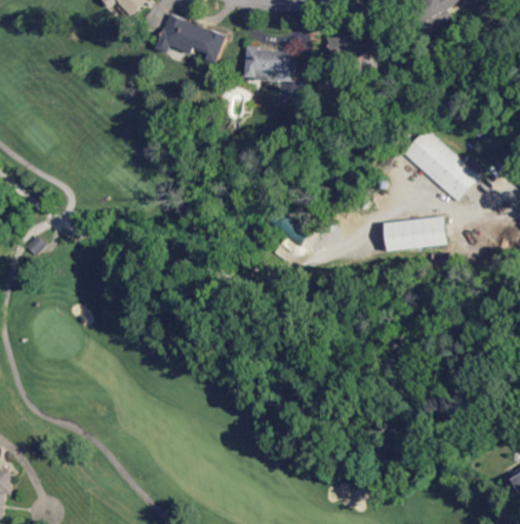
[(147,0),(130,16),(122,8),(114,0),(147,0)]
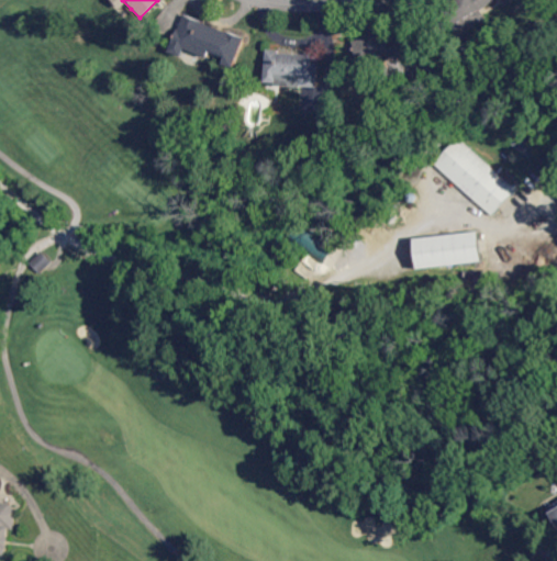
[(490,0),(479,8),(485,17),(464,31),(456,36),(450,27),(438,35),(430,21),(439,14),(444,12),(442,9),(454,0),(490,0)]
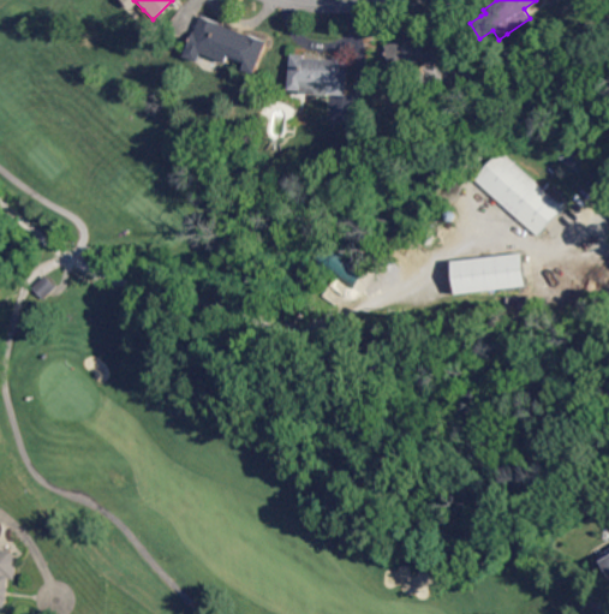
[(256,58),(254,66),(251,73),(239,69),(242,65),(242,63),(226,57),(225,60),(224,61),(219,59),(215,59),(198,52),(195,60),(193,60),(181,55),(185,47),(186,43),(187,40),(189,37),(189,36),(196,18),(197,15),(225,25),(227,27),(228,27),(230,28),(249,35),(258,39),(263,41),(261,48),(256,58)]
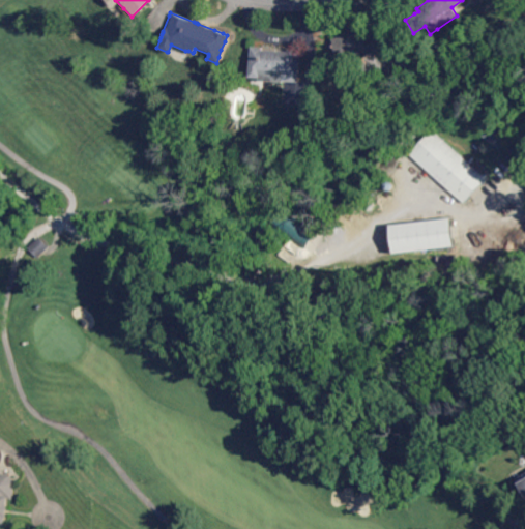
[(363,35),(380,29),(386,47),(387,51),(385,51),(371,56),(370,56),(369,57),(368,54),(367,54),(359,57),(361,63),(357,64),(353,65),(352,66),(350,60),(336,65),(330,51),(334,50),(330,37),(342,34),(361,27),(363,35)]
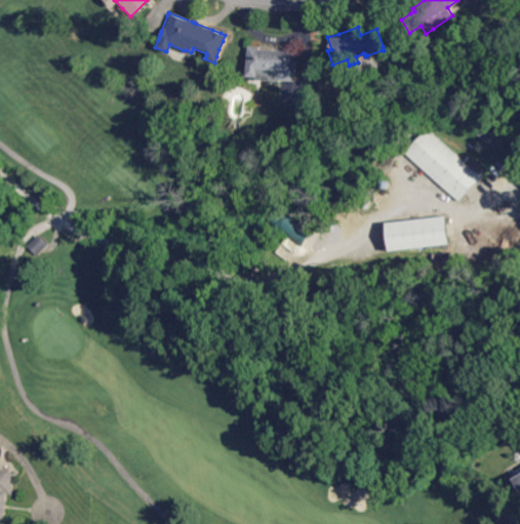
[(282,51),(282,49),(294,50),(292,81),(277,80),(277,81),(276,81),(252,80),(252,78),(242,77),(244,46),(256,47),(257,47),(257,50),(281,51),(282,51)]
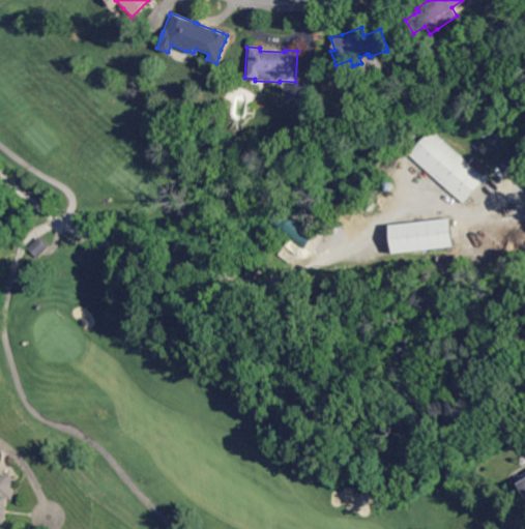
[(461,202),(457,199),(455,197),(439,183),(429,173),(407,154),(406,153),(424,134),(429,128),(483,177),(463,199),(462,201),(461,202)]
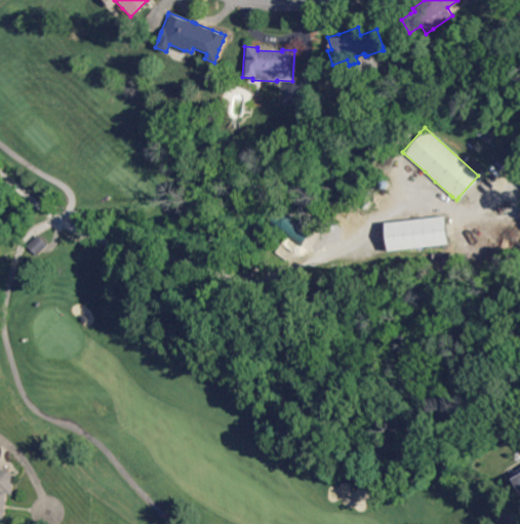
[(300,247),(267,224),(278,206),(312,230),(300,247)]
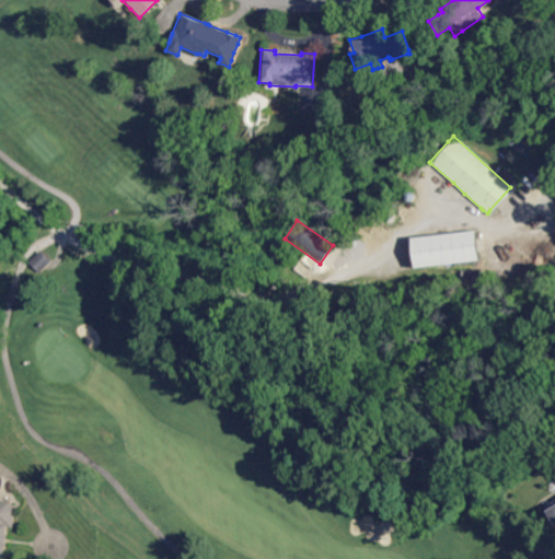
[(477,260),(414,268),(409,237),(473,230),(477,260)]
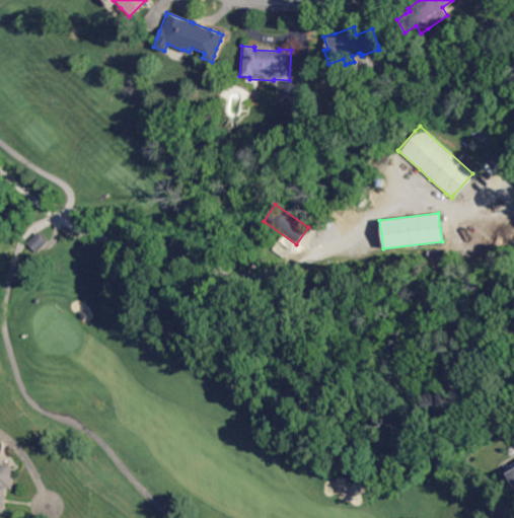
[(34,252),(33,251),(24,242),(34,231),(45,241),(44,242),(42,244),(39,247),(38,248),(35,250),(34,252)]
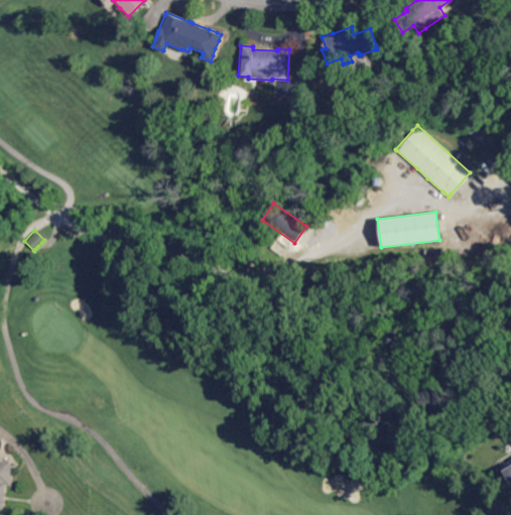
[(11,483),(7,483),(5,494),(5,495),(5,497),(5,498),(5,499),(3,510),(2,510),(0,510),(0,461),(8,462),(13,468),(13,469),(13,472),(11,483)]
